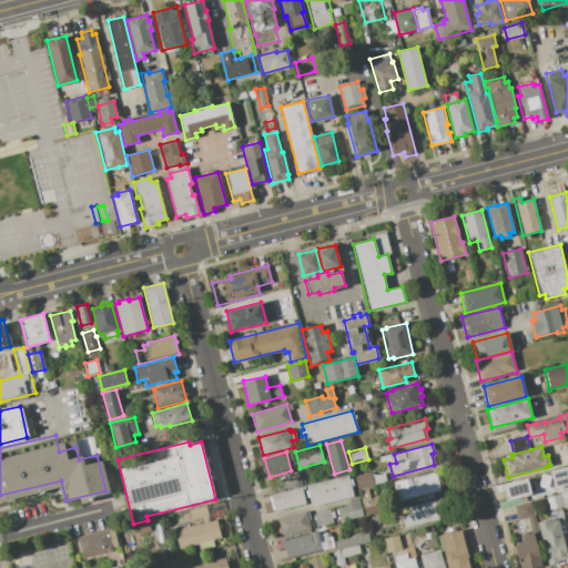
[(549,472),(567,466),(567,488),(555,493),(549,472)]
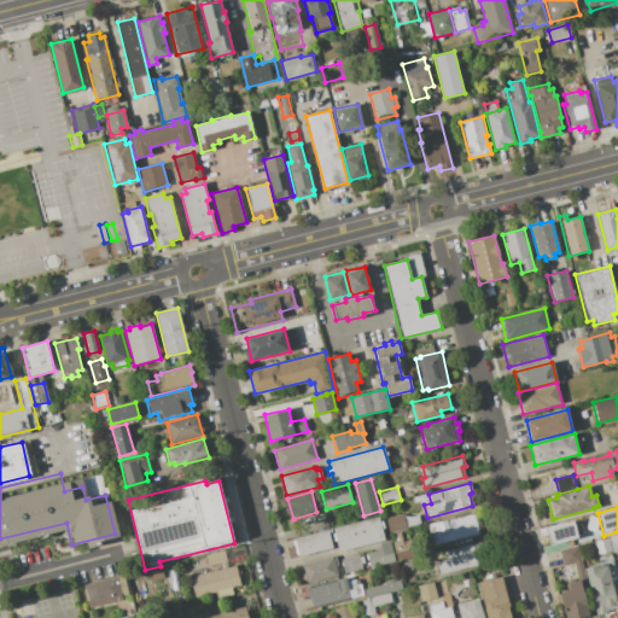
[(426,525),(477,512),(482,532),(432,546),(426,525)]
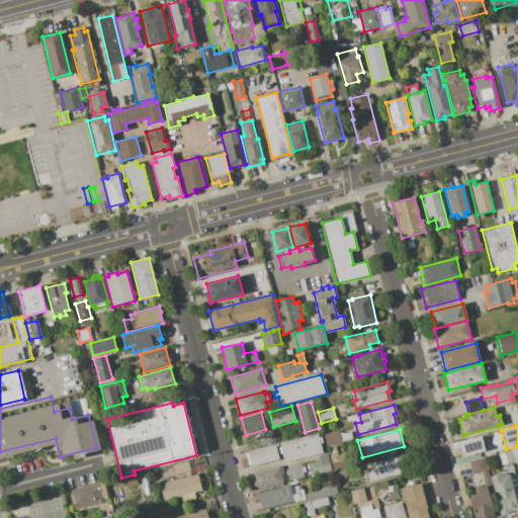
[(324,434),(338,430),(338,432),(346,433),(351,432),(353,439),(341,443),(327,447),(324,434)]
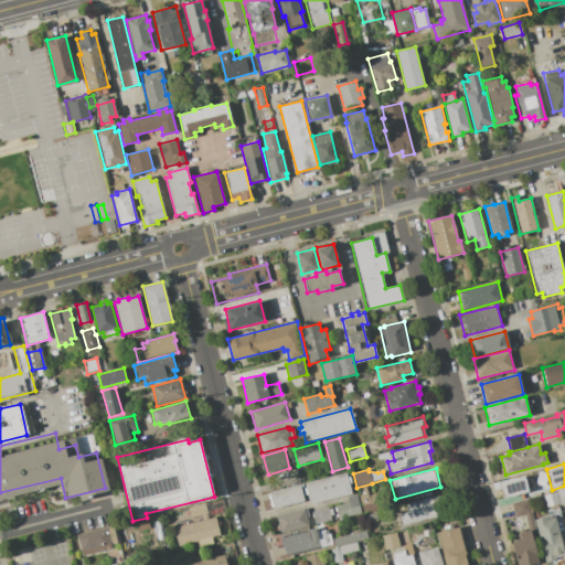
[(535,483),(539,471),(547,473),(544,486),(535,483)]
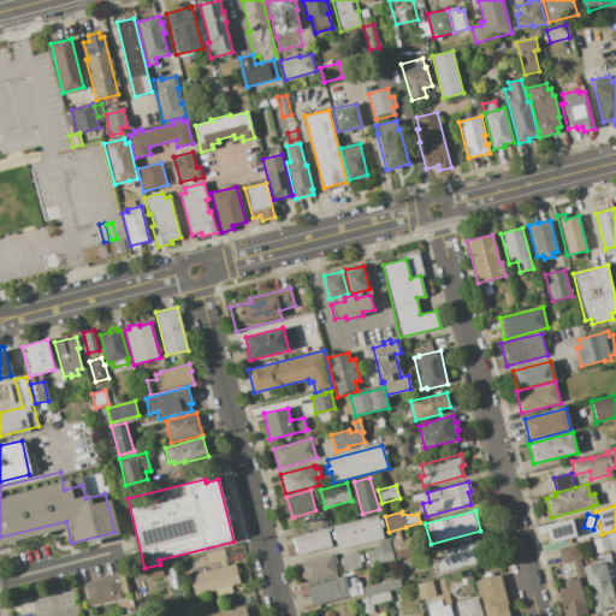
[(378,515),(384,539),(338,550),(332,526),(378,515)]
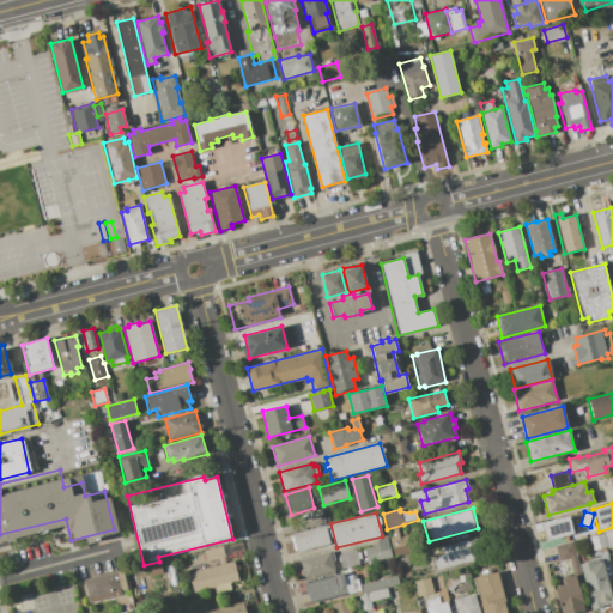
[(570,516),(575,534),(546,541),(541,523),(570,516)]
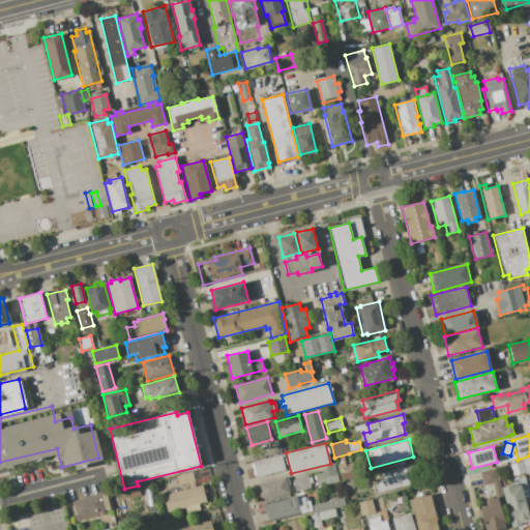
[(286,471),(257,477),(253,462),(282,454),(286,471)]
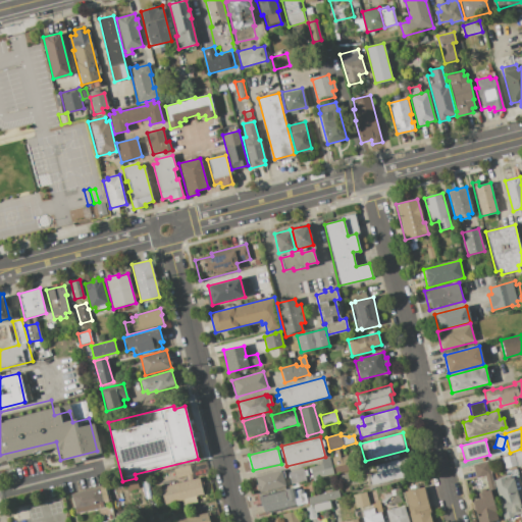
[(338,457),(337,451),(329,453),(334,473),(350,470),(347,455),(338,457)]
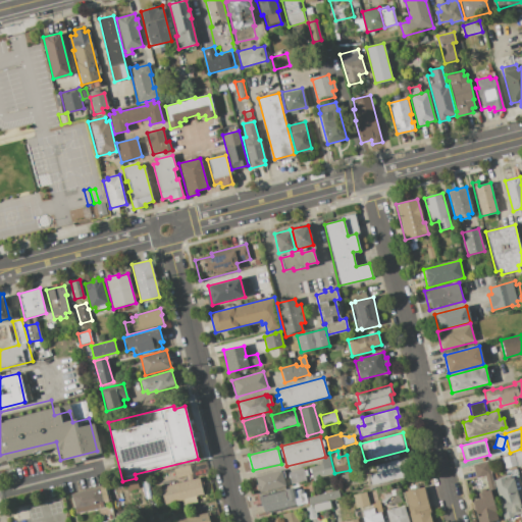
[(514,455),(513,454),(521,451),(521,465),(517,467),(516,466),(514,455)]
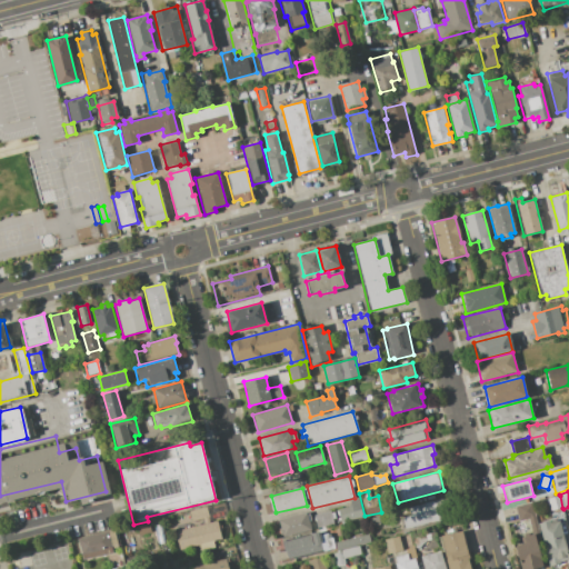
[(547,499),(560,496),(562,508),(550,511),(547,499)]
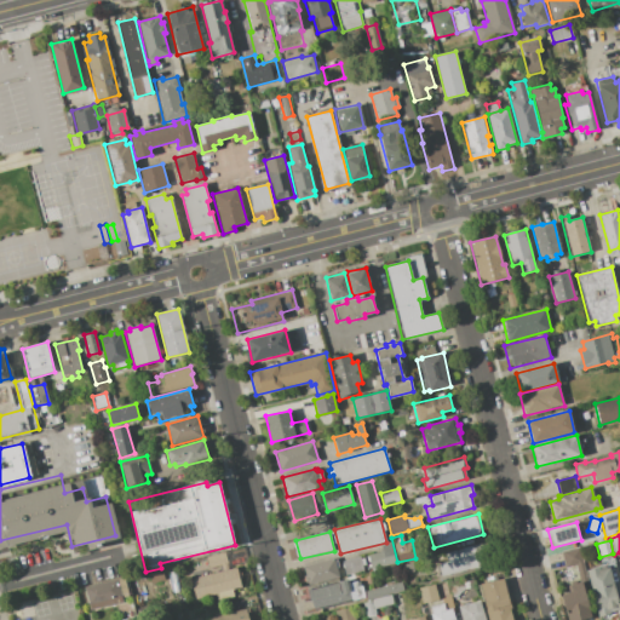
[(441,577),(437,564),(447,562),(446,552),(486,543),(492,564),(441,577)]
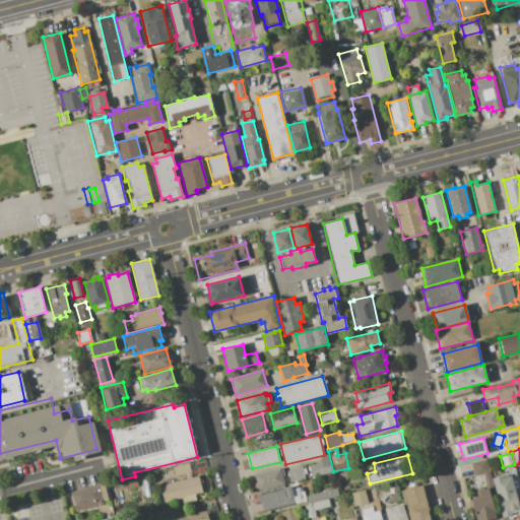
[(485,459),(493,486),(486,488),(482,474),(473,476),(470,463),(485,459)]
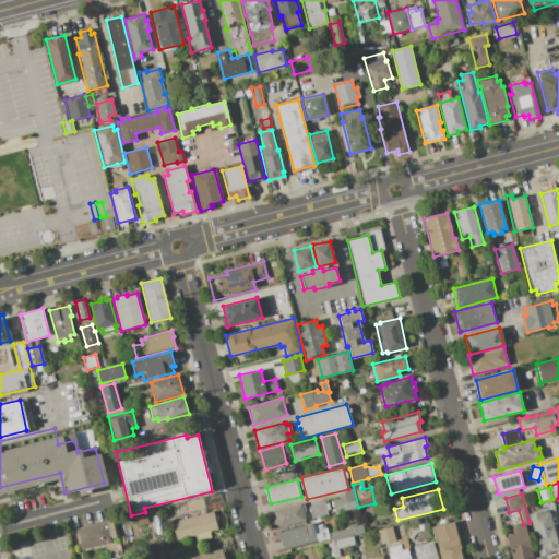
[(334,513),(332,501),(352,496),(354,508),(334,513)]
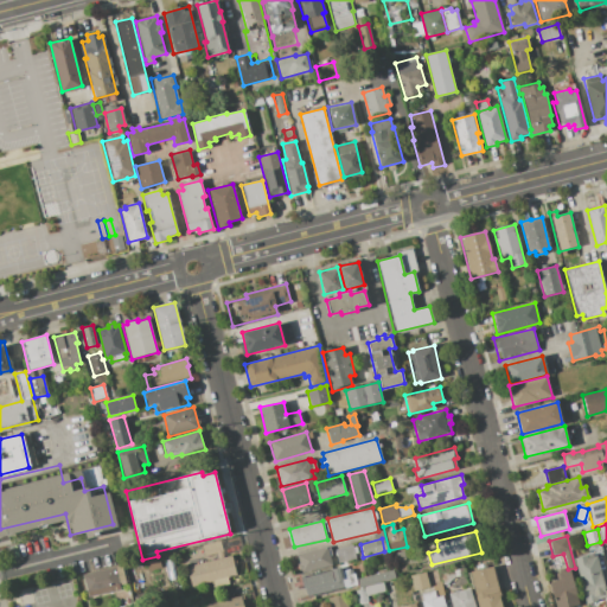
[(202,545),(219,541),(224,557),(231,556),(236,575),(228,577),(229,585),(212,588),(211,582),(191,587),(186,567),(218,560),(217,554),(204,556),(202,545)]
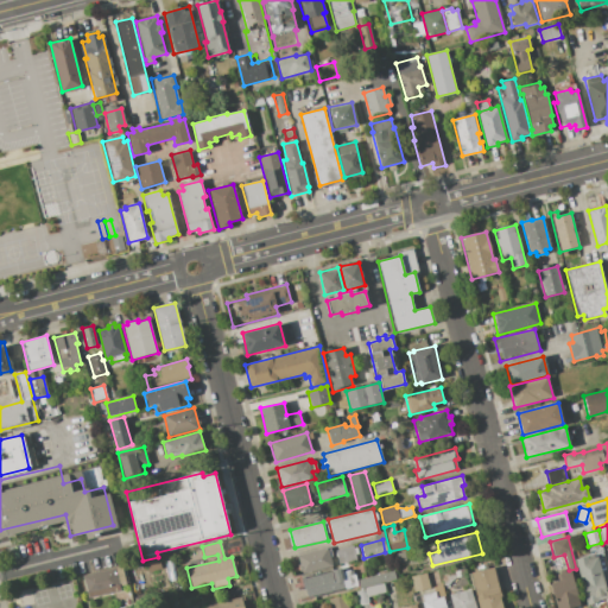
[(335,551),(353,546),(356,559),(339,564),(335,551)]
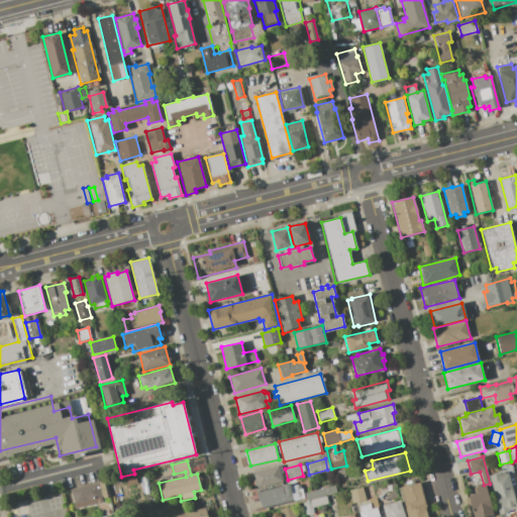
[(279,466),(283,484),(257,490),(256,486),(254,487),(253,481),(255,481),(253,472),(279,466)]
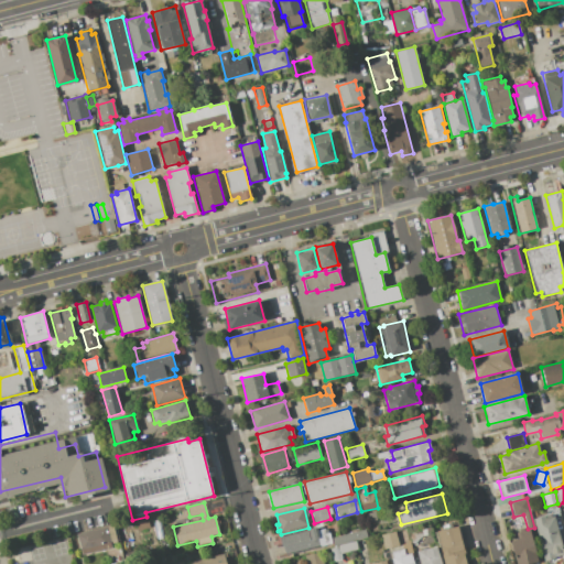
[(382,533),(369,538),(364,517),(378,513),(382,533)]
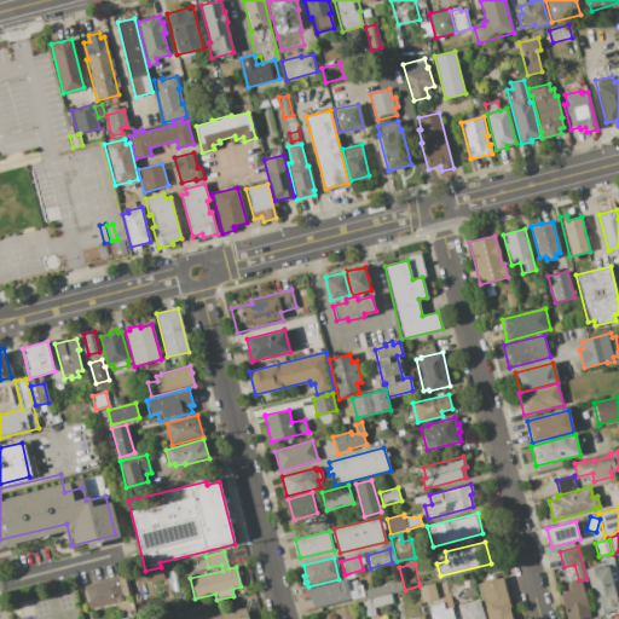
[(585,570),(608,563),(618,608),(608,611),(609,613),(596,615),(585,570)]
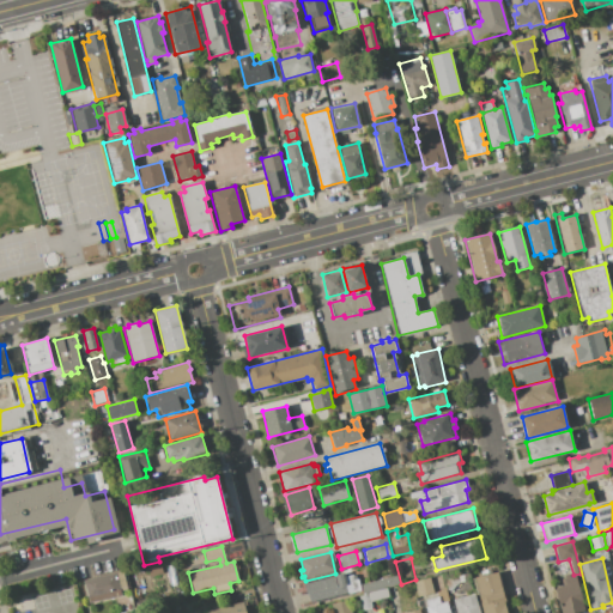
[(84,580),(116,572),(116,574),(123,571),(127,590),(121,592),(121,595),(89,604),(84,580)]
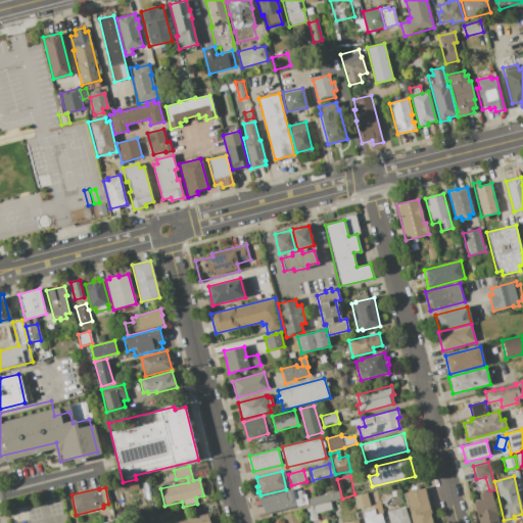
[(377,490),(390,487),(392,496),(385,504),(381,505),(377,490)]
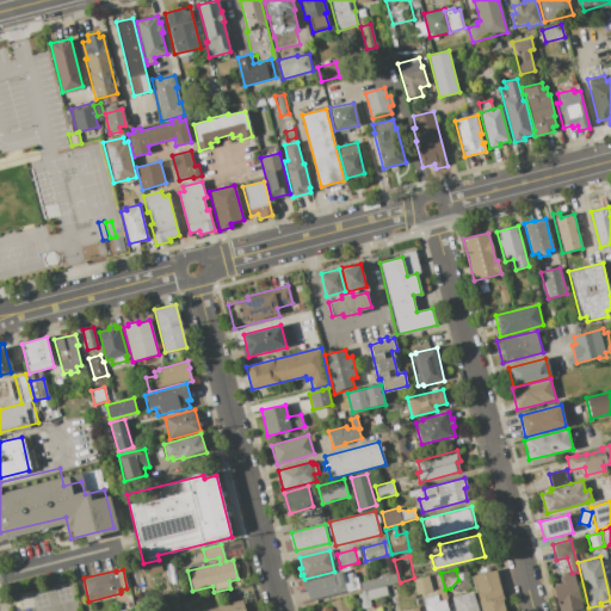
[(481,610),(473,575),(497,569),(505,600),(503,600),(504,610),(481,610)]
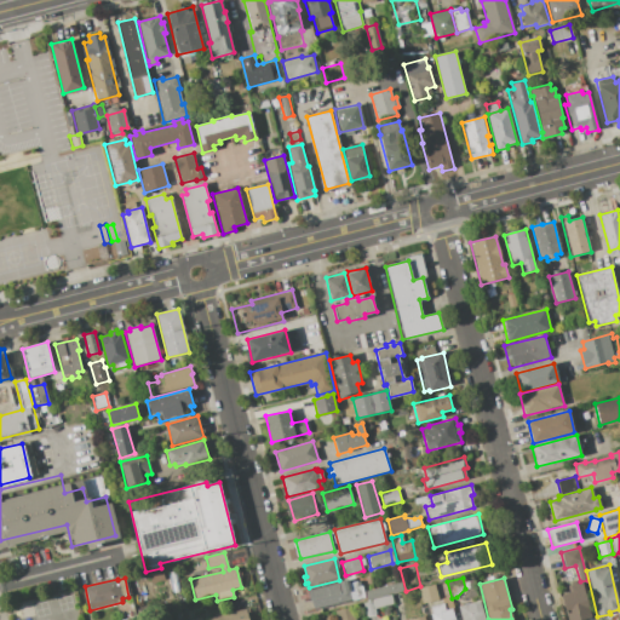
[(306,589),(348,579),(348,584),(360,580),(361,585),(362,585),(366,598),(315,610),(313,602),(310,603),(306,589)]
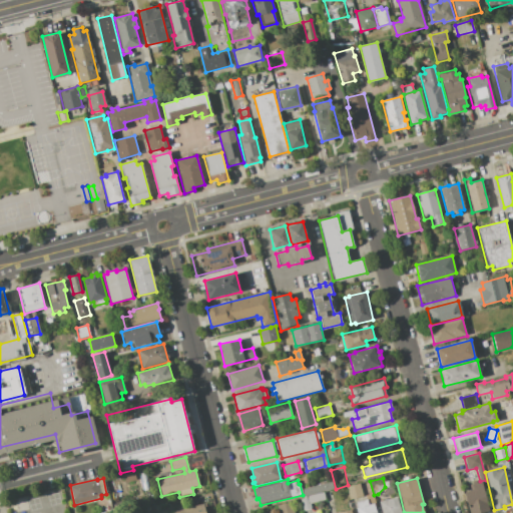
[(333,481),(335,490),(324,492),(307,496),(304,497),(302,489),(333,481)]
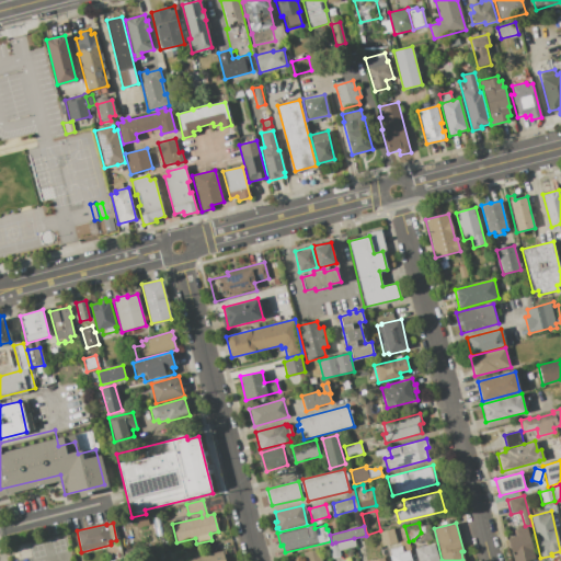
[(527,526),(536,560),(530,560),(513,560),(507,538),(518,536),(516,528),(527,526)]
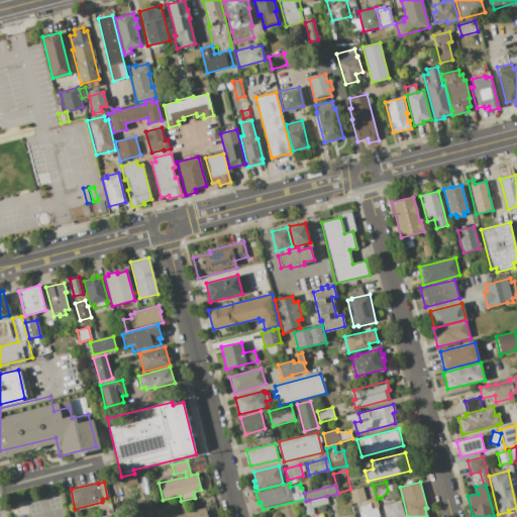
[(349,491),(363,488),(366,500),(352,503),(349,491)]
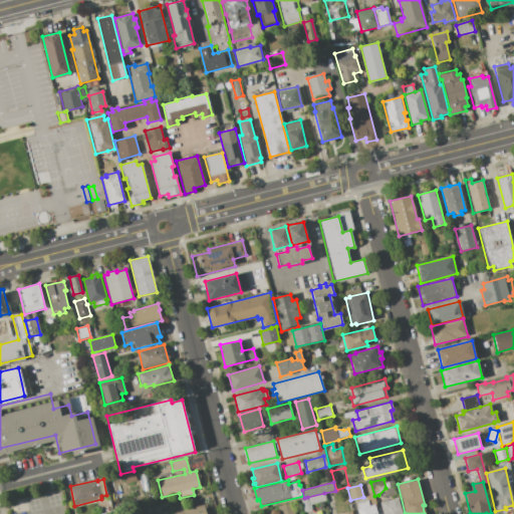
[(324,493),(326,501),(311,505),(312,509),(303,511),(301,500),(308,498),(307,497),(324,493)]
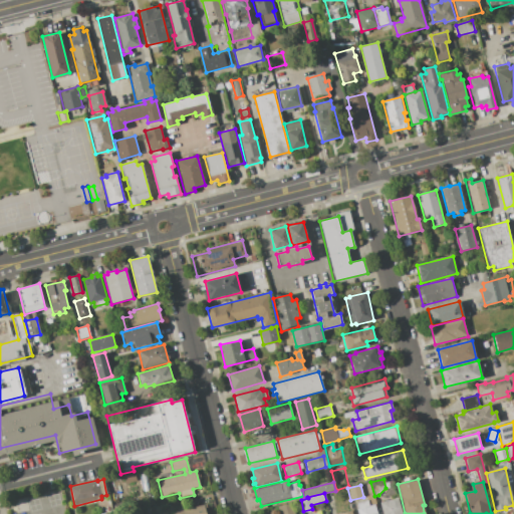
[(403,513),(381,513),(379,502),(390,500),(390,501),(398,499),(400,506),(401,506),(403,513)]
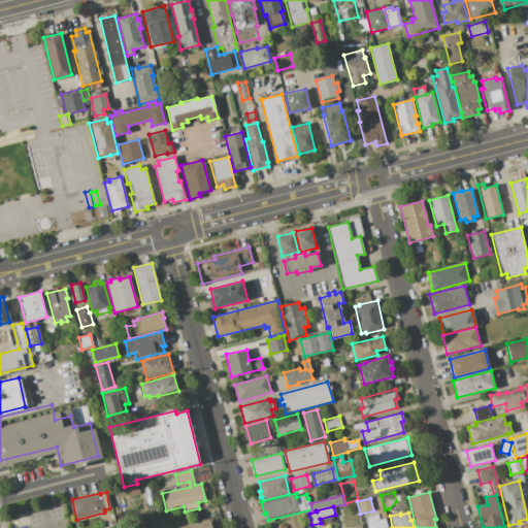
[(385,518),(387,527),(367,527),(366,523),(368,522),(366,517),(377,514),(378,520),(385,518)]
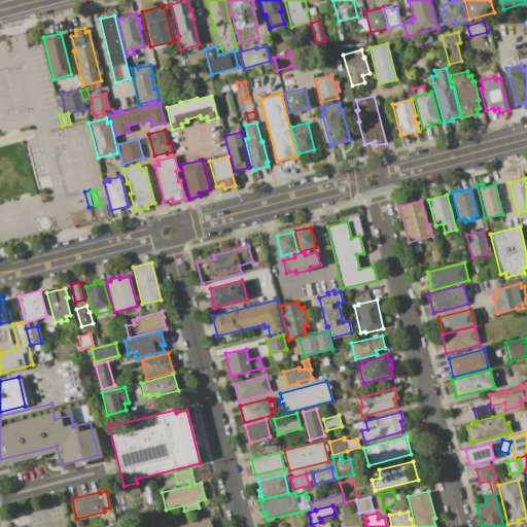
[(211,526),(178,526),(178,525),(209,518),(211,526)]
